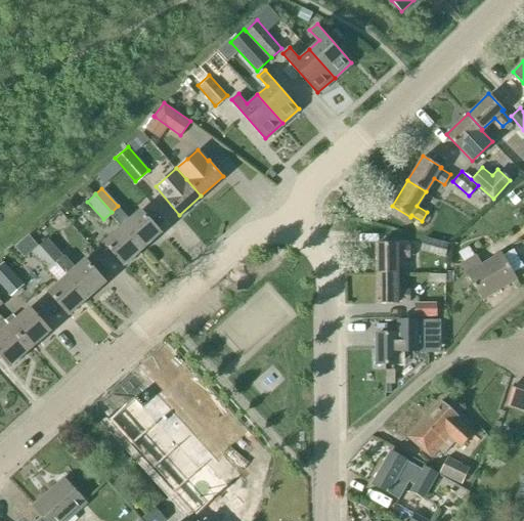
[(141,209),(122,225),(142,248),(161,231),(141,209)]
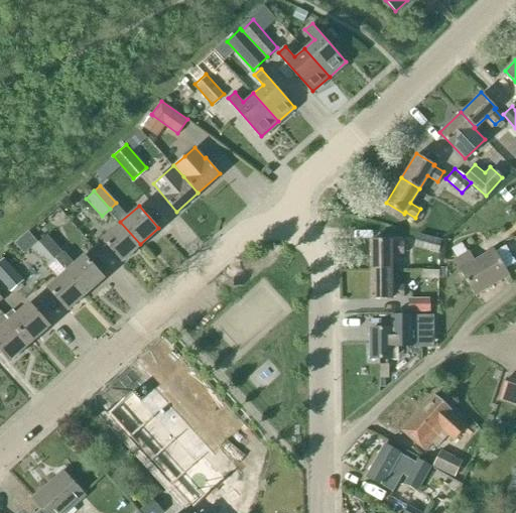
[(140,244),(120,222),(113,229),(102,238),(122,260),(140,244)]
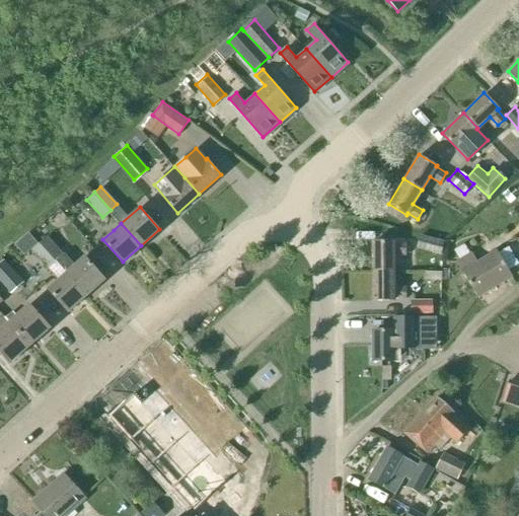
[(29,230),(16,242),(25,252),(31,247),(39,240),(29,230)]
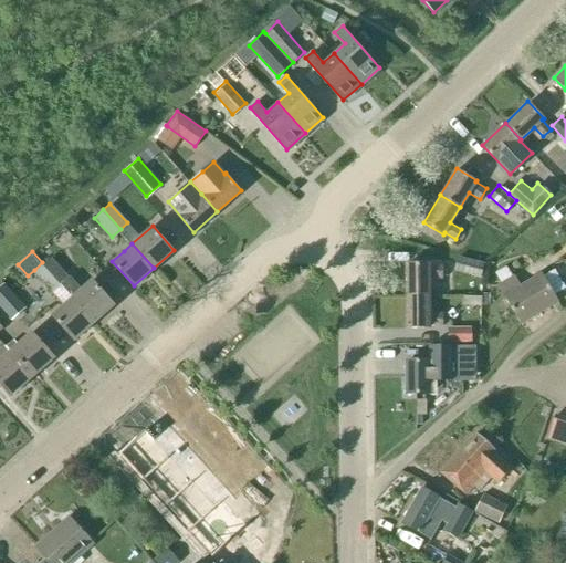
[(51,256),(42,263),(94,321),(114,303),(93,279),(82,289),(69,274),(69,275),(51,256)]
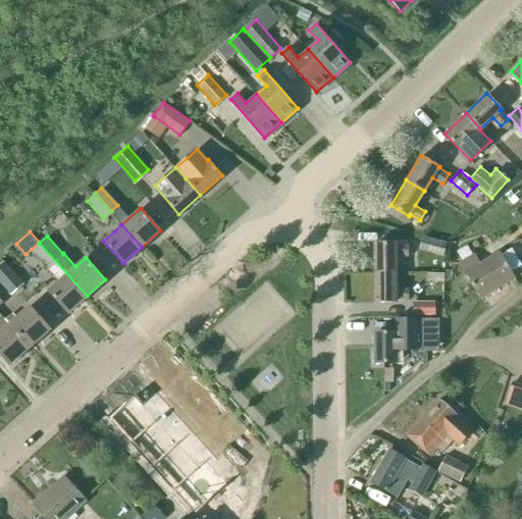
[(422,237),(419,248),(442,255),(446,243),(422,237)]
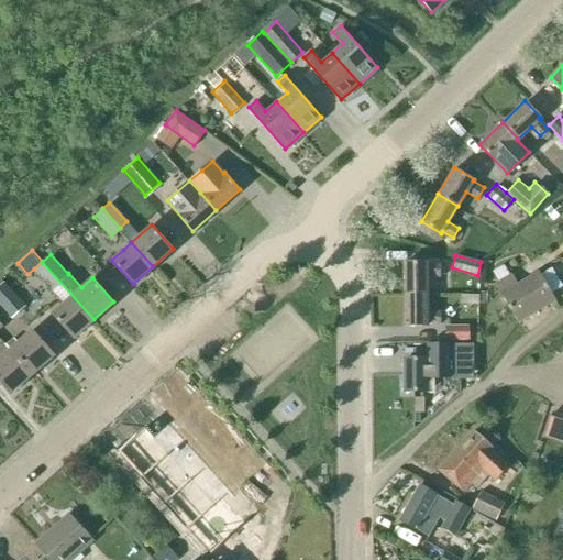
[(74,338),(94,319),(42,262),(34,270),(64,303),(52,313),(74,338)]
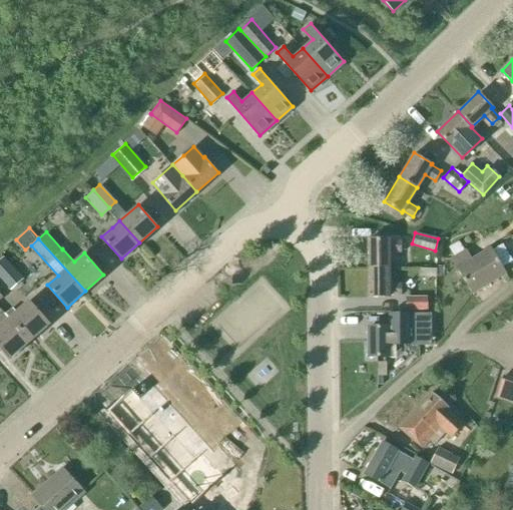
[(368,238),(368,267),(389,267),(389,249),(401,249),(400,239),(389,239),(389,238),(368,238)]
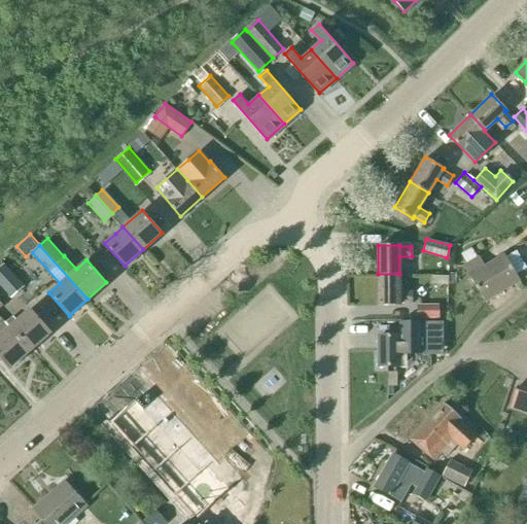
[(518,275),(503,252),(485,264),(480,254),(463,265),(485,301),(520,279),(518,275)]
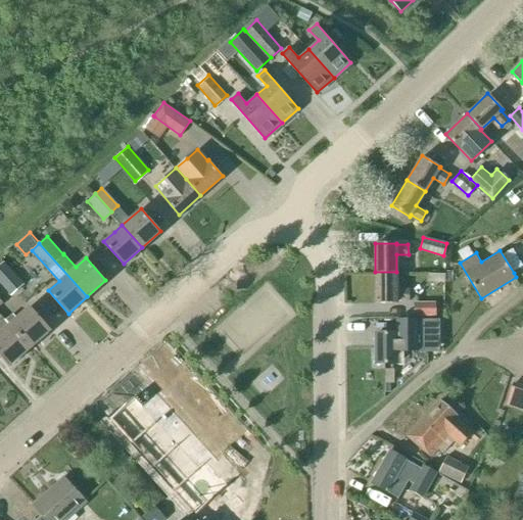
[(0,263),(0,282),(10,294),(24,282),(3,261),(0,263)]
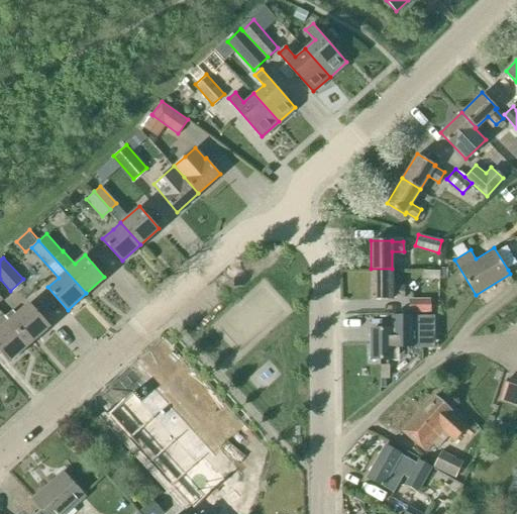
[(392,269),(371,269),(371,298),(392,298),(392,296),(404,296),(404,285),(392,285),(392,269)]
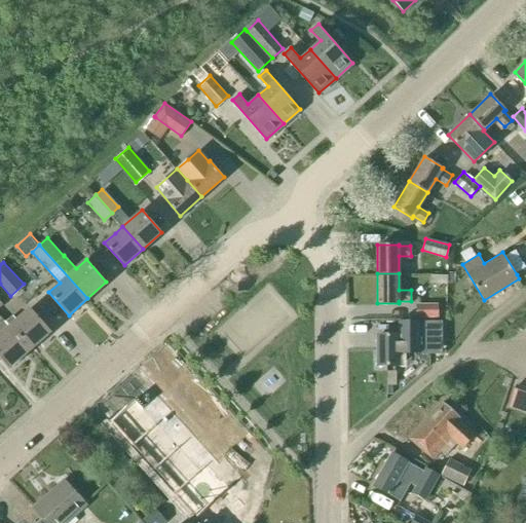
[(416,302),(416,315),(437,315),(437,302),(416,302)]
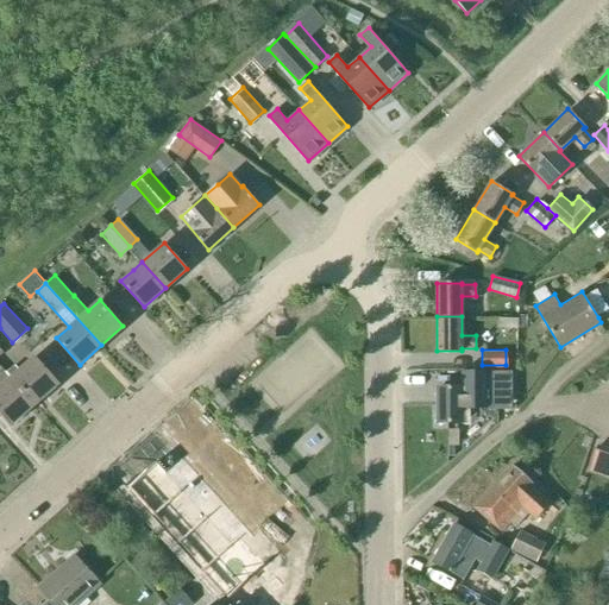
[(22,367),(11,376),(36,404),(58,383),(35,355),(22,367)]
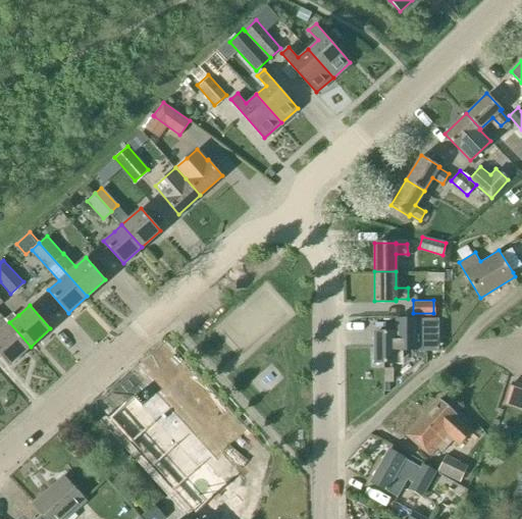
[(0,326),(2,329),(0,330),(0,352),(10,364),(31,347),(9,322),(4,316),(0,319),(0,326)]
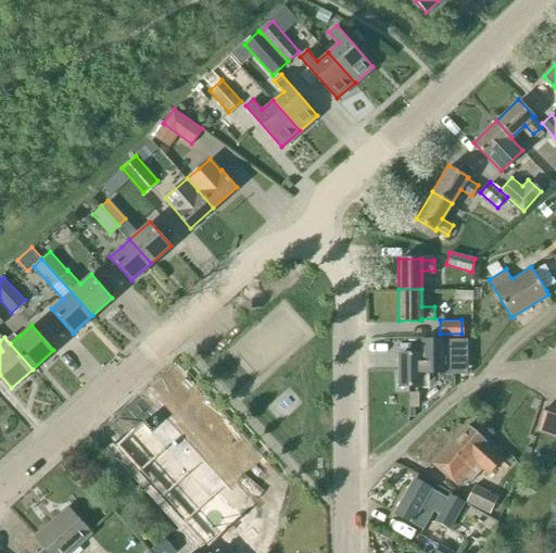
[(425,352),(399,353),(400,385),(422,385),(422,364),(446,364),(446,351),(455,351),(455,338),(433,337),(433,350),(425,350),(425,352)]
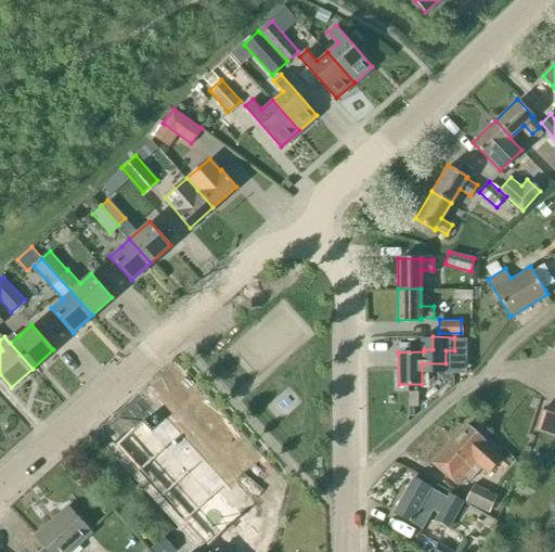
[(165,414),(151,427),(143,420),(116,444),(207,543),(201,550),(197,547),(191,551),(254,551),(246,543),(259,531),(253,524),(260,514),(261,506),(237,480),(231,487),(165,414)]
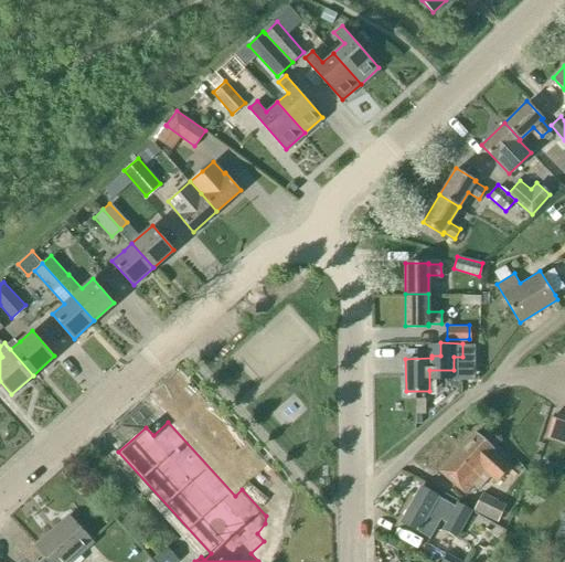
[(494,449),(476,431),(440,470),(465,491),(484,468),(498,480),(511,465),(494,449)]
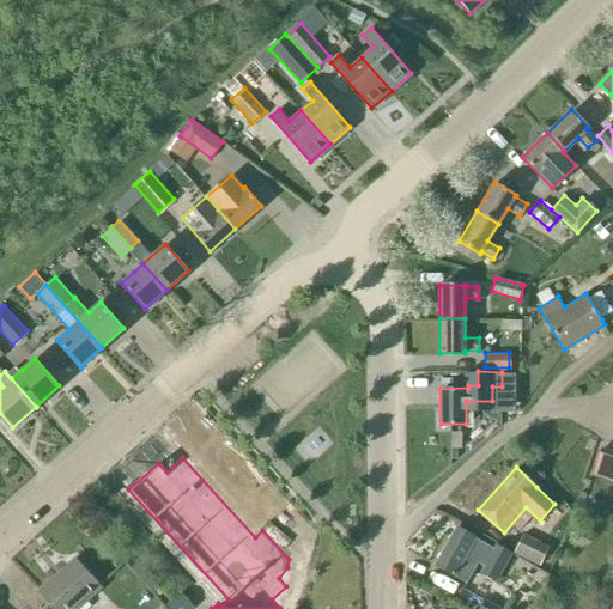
[(456,525),(435,564),(467,582),(479,562),(484,565),(480,572),(495,580),(511,552),(497,543),(495,547),(456,525)]
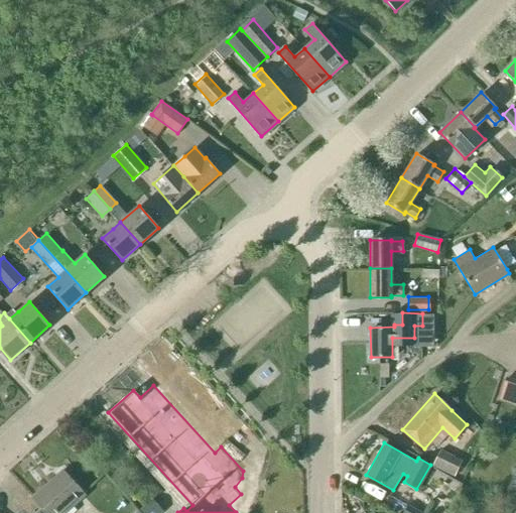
[(432,464),(454,476),(463,460),(440,447),(432,464)]
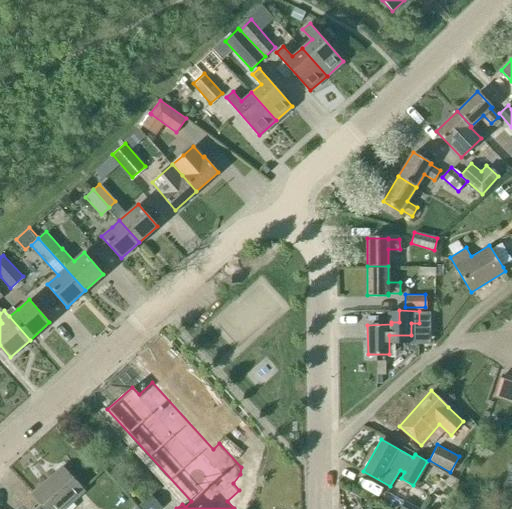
[(61,508),(84,489),(64,467),(33,495),(46,508),(44,508),(61,508)]
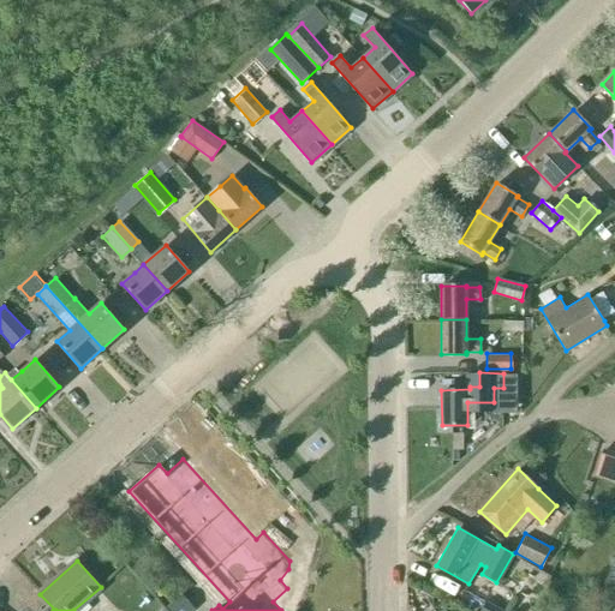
[(181,593),(167,606),(172,610),(191,610),(195,609),(181,593)]
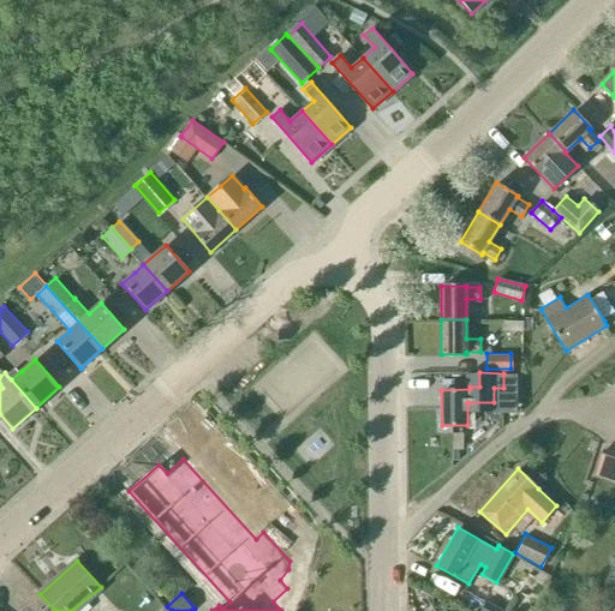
[(505,610),(485,600),(479,610),(505,610)]
